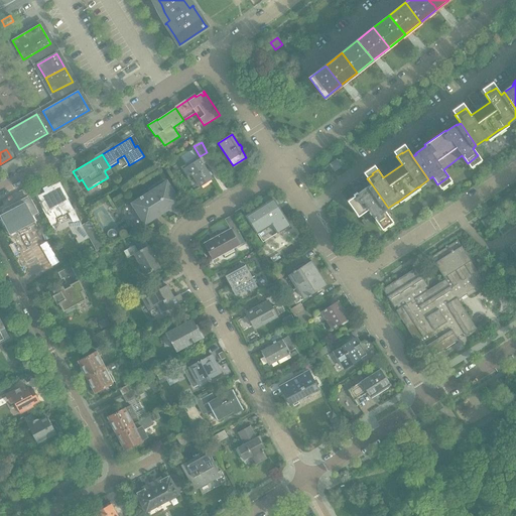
[(213,179),(203,164),(206,162),(203,157),(184,168),(188,176),(192,174),(201,187),(213,179)]
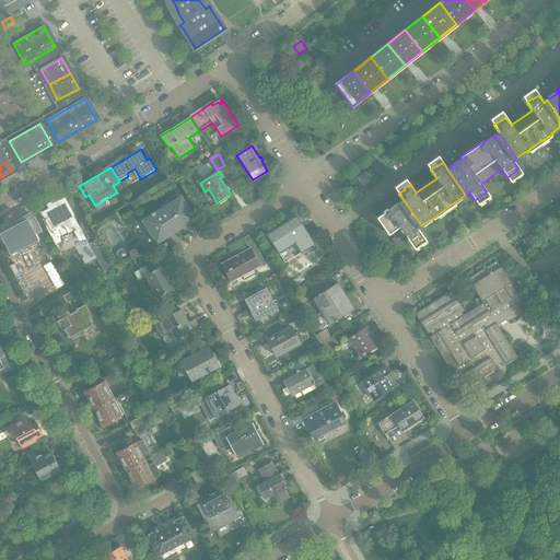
[(371,181),(365,173),(358,178),(363,186),(371,181)]
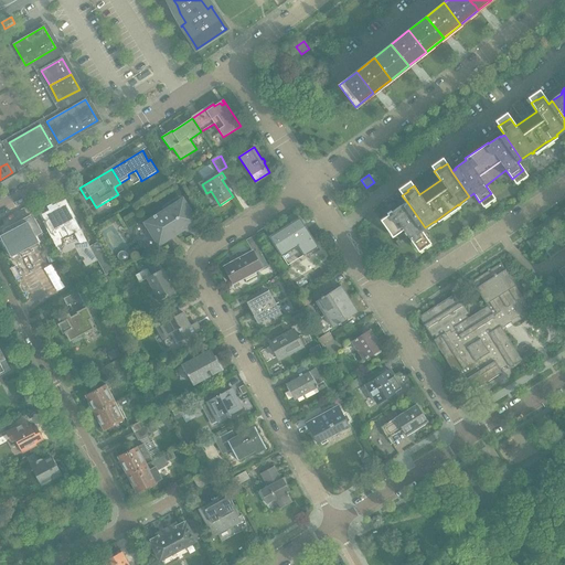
[(145,227),(145,228),(145,230),(146,231),(146,232),(147,233),(148,233),(149,234),(150,234),(151,234),(152,234),(153,234),(153,233),(155,233),(161,243),(166,241),(177,234),(182,231),(183,230),(181,226),(185,224),(188,226),(190,225),(196,221),(183,200),(148,222),(148,223),(147,223),(146,224),(146,225),(145,225),(145,226),(145,227)]
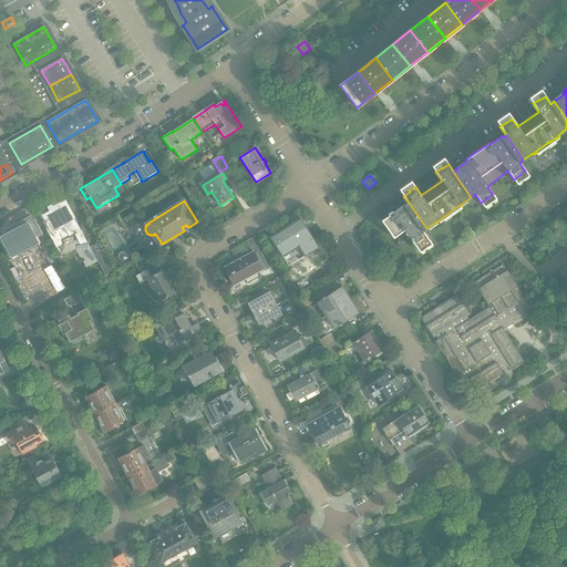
[(81,230),(65,202),(43,213),(39,212),(37,207),(34,208),(40,218),(35,222),(40,228),(44,226),(60,254),(60,255),(62,254),(61,250),(65,248),(62,240),(81,230)]
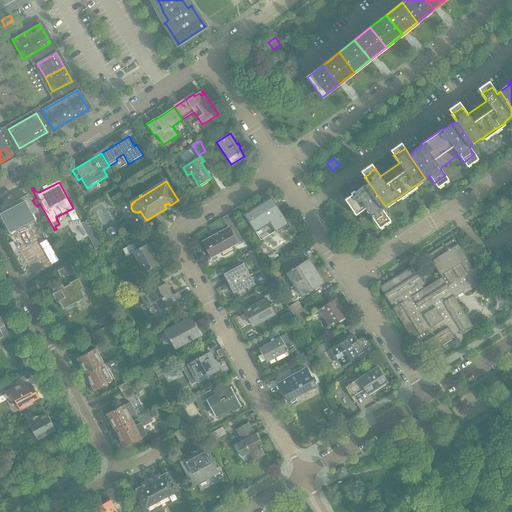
[(385,206),(369,183),(357,192),(356,191),(354,193),(355,193),(363,205),(371,217),(376,224),(387,216),(382,209),(385,206)]
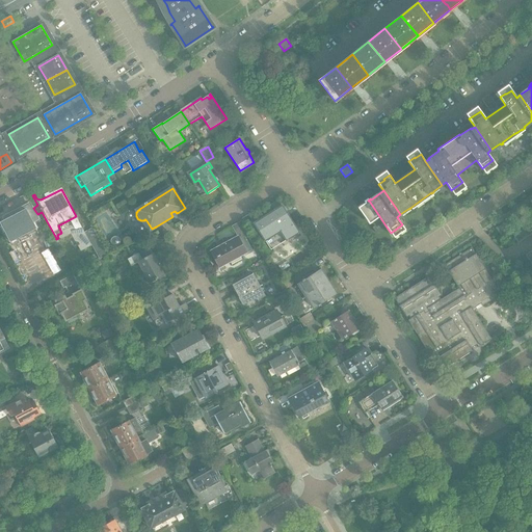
[(367,220),(377,213),(369,201),(358,208),(361,210),(361,211),(367,220)]
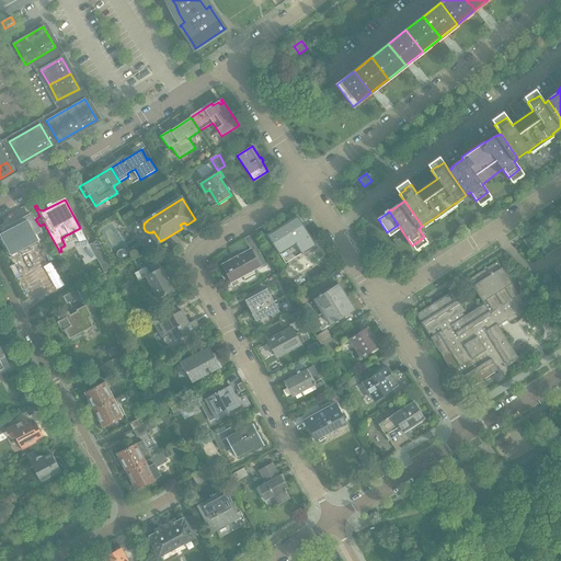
[(38,242),(32,230),(39,226),(35,219),(33,214),(11,225),(13,228),(1,235),(7,245),(12,256),(20,252),(21,255),(33,249),(32,245),(38,242)]
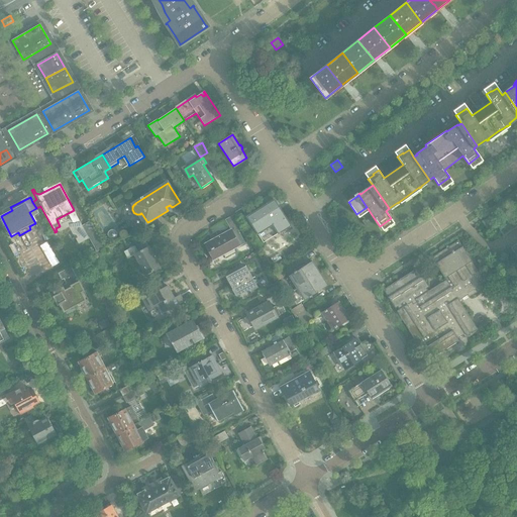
[(290,226),(284,216),(274,200),(247,217),(257,233),(273,224),(278,233),(290,226)]
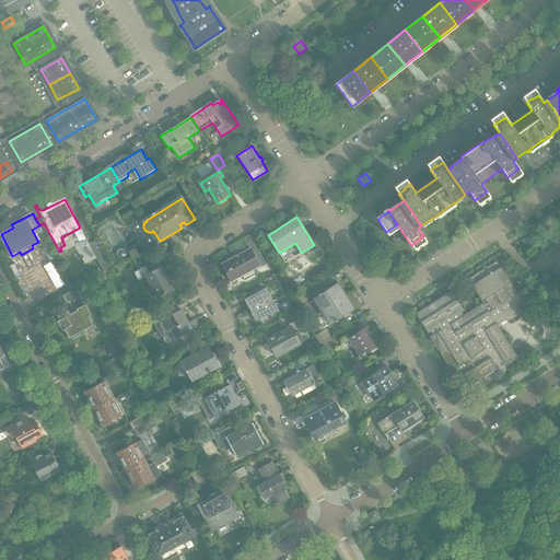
[(89,245),(80,228),(61,237),(65,245),(60,247),(61,251),(59,252),(59,251),(55,254),(58,260),(65,257),(61,253),(77,244),(79,247),(77,248),(82,258),(83,258),(86,264),(96,258),(95,255),(96,255),(105,272),(114,268),(98,240),(89,245)]
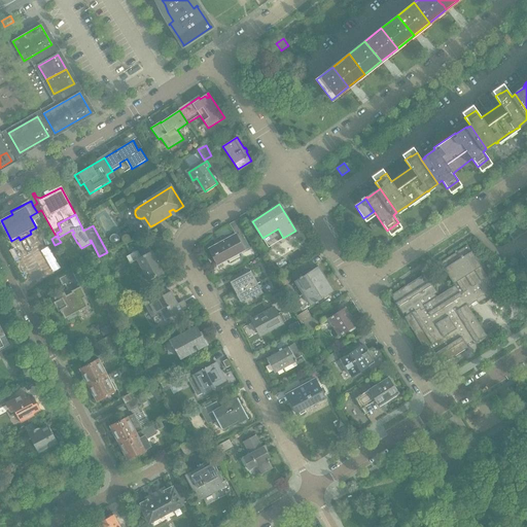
[(526,232),(526,222),(524,217),(518,221),(525,233),(526,232)]
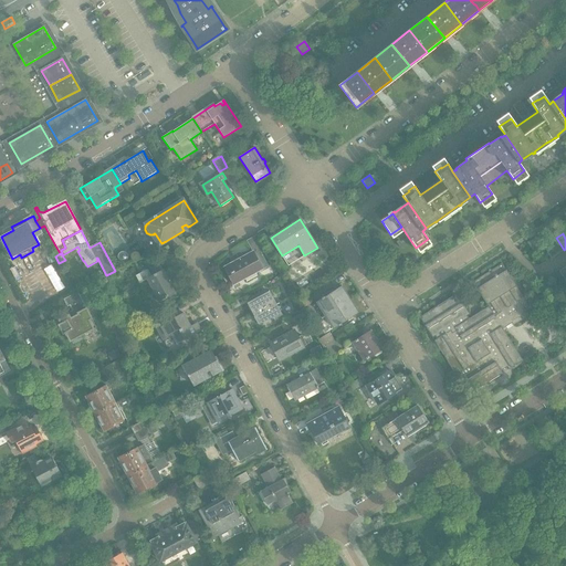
[(544,243),(538,236),(531,241),(536,249),(544,243)]
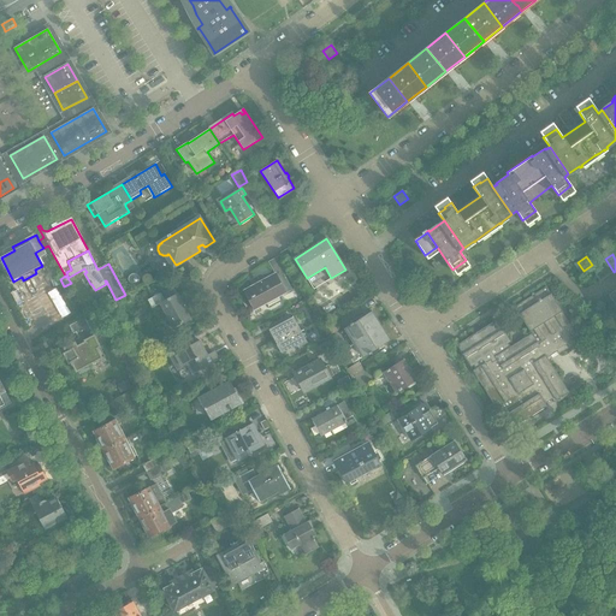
[(614,272),(605,259),(598,262),(606,277),(614,272)]
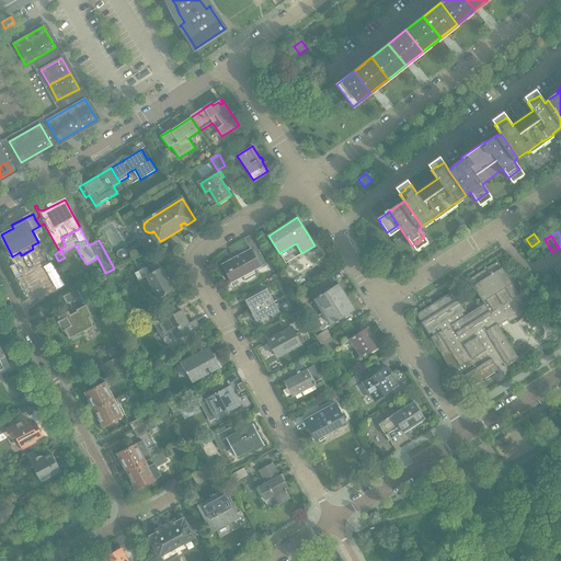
[(552,252),(545,239),(538,243),(547,256),(552,252)]
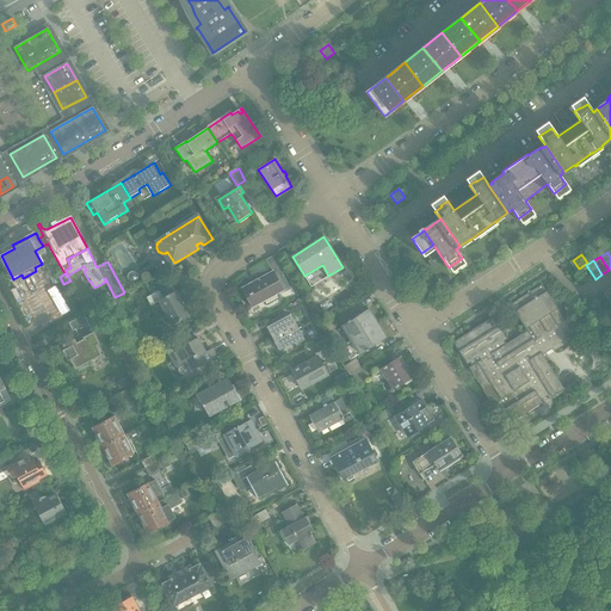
[(139,277),(137,276),(137,275),(137,273),(136,272),(135,272),(134,272),(133,271),(131,271),(130,272),(129,272),(129,273),(128,273),(127,275),(127,276),(127,277),(127,278),(128,279),(128,281),(129,282),(130,282),(131,283),(133,283),(134,283),(135,282),(136,282),(137,281),(137,279),(137,278),(139,277)]
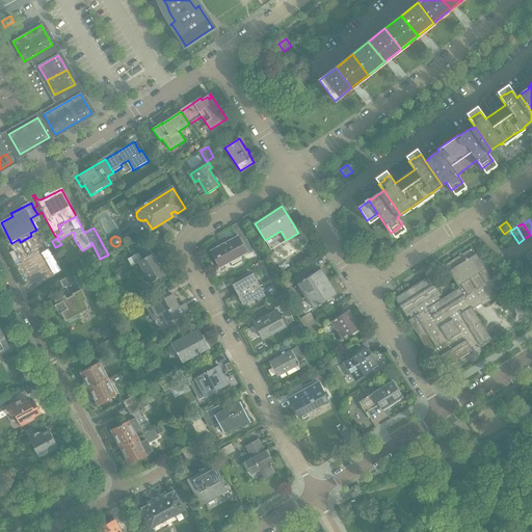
[(218,247),(210,251),(219,268),(220,267),(219,266),(229,260),(232,265),(242,259),(240,257),(247,253),(247,254),(253,250),(245,238),(240,241),(238,236),(224,243),(222,240),(217,244),(218,247)]
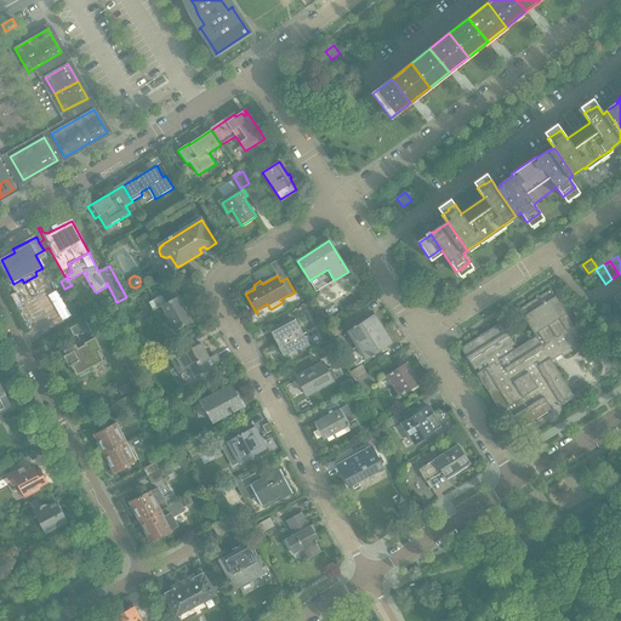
[(192,322),(178,296),(175,289),(149,302),(153,311),(161,306),(175,330),(192,322)]
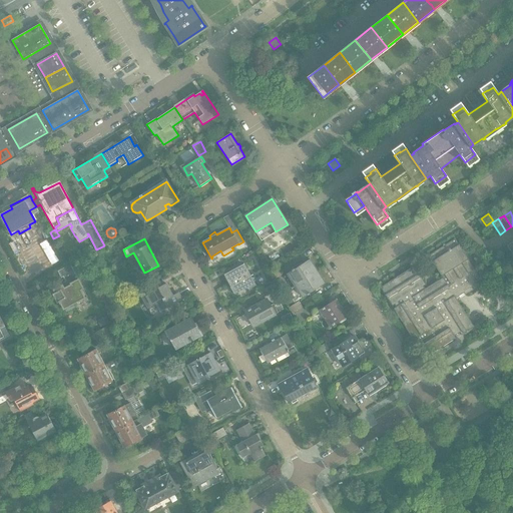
[(474,327),(456,299),(464,294),(465,296),(484,284),(455,238),(429,255),(443,278),(425,290),(423,287),(426,286),(414,267),(380,288),(392,307),(395,305),(396,308),(394,309),(425,359),(474,327)]
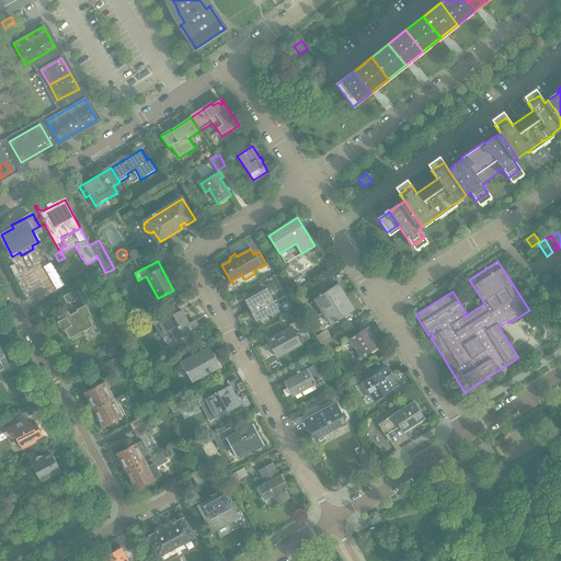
[(323,312),(347,297),(339,284),(321,295),(321,294),(319,296),(315,299),(323,312)]
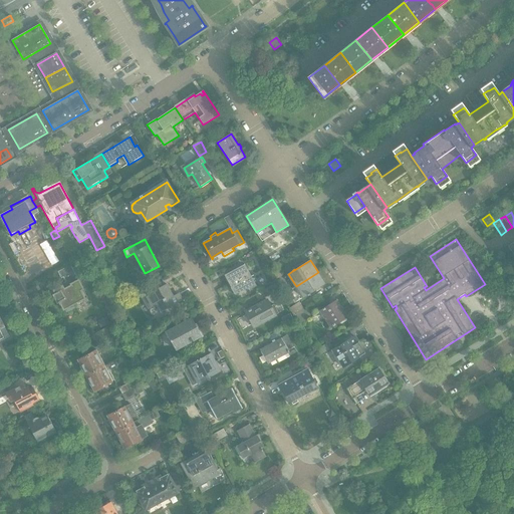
[(55,294),(53,295),(54,297),(57,303),(58,302),(59,304),(61,309),(62,308),(64,310),(65,309),(66,312),(74,308),(73,305),(78,302),(79,304),(84,301),(83,300),(85,299),(81,291),(83,290),(78,281),(88,275),(81,263),(79,264),(77,261),(68,266),(57,272),(61,278),(63,277),(64,279),(66,282),(63,283),(61,284),(62,286),(55,289),(53,290),(55,294)]
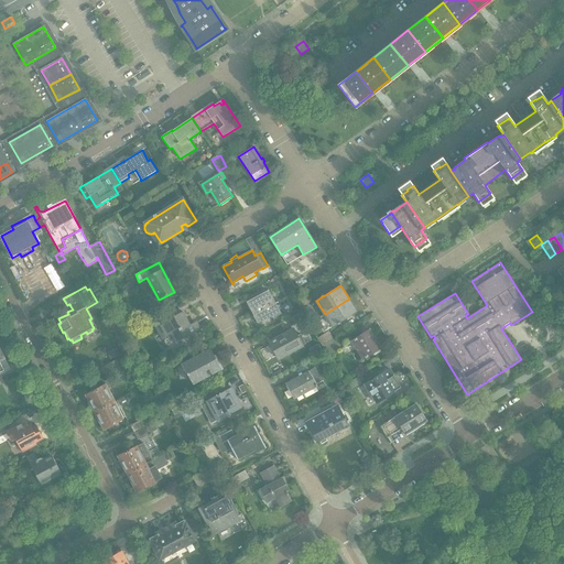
[(280,312),(271,294),(270,292),(266,294),(267,297),(262,300),(260,297),(250,303),(257,314),(253,315),(258,324),(280,312)]
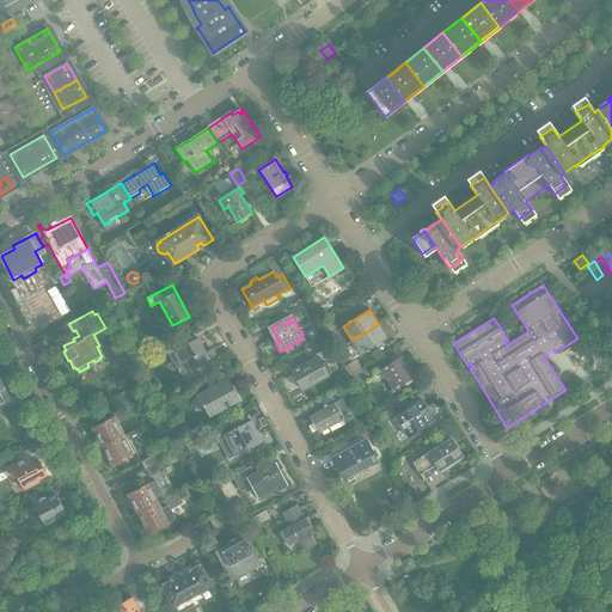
[(337,328),(332,319),(320,326),(325,335),(337,328)]
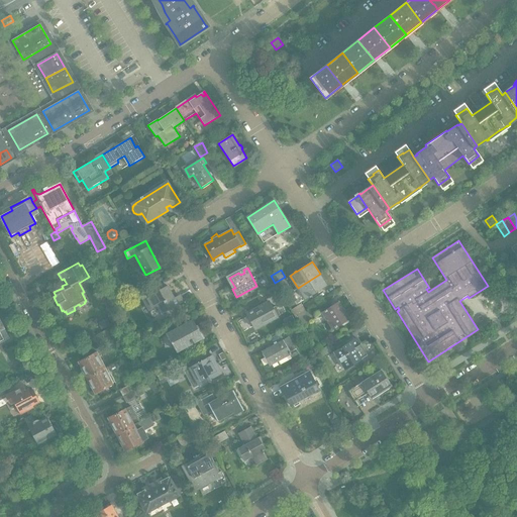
[(311,295),(326,286),(323,280),(324,280),(320,274),(298,288),(305,299),(309,297),(310,298),(312,296),(311,295)]
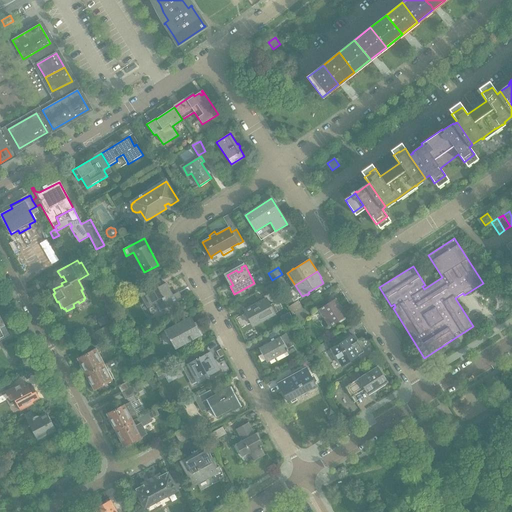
[(181,300),(177,293),(172,295),(166,283),(142,296),(146,303),(154,299),(161,311),(181,300)]
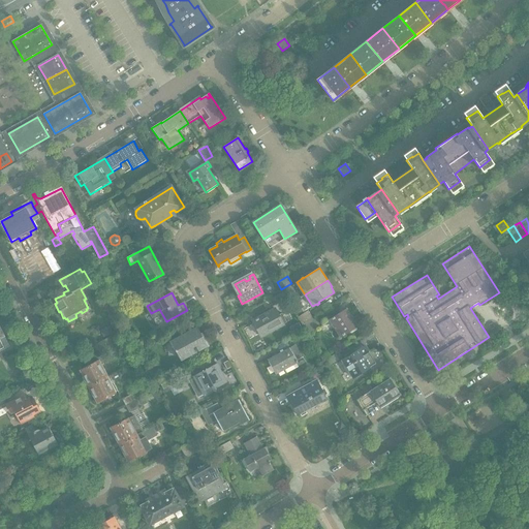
[(273,307),(286,299),(283,292),(270,301),(273,307)]
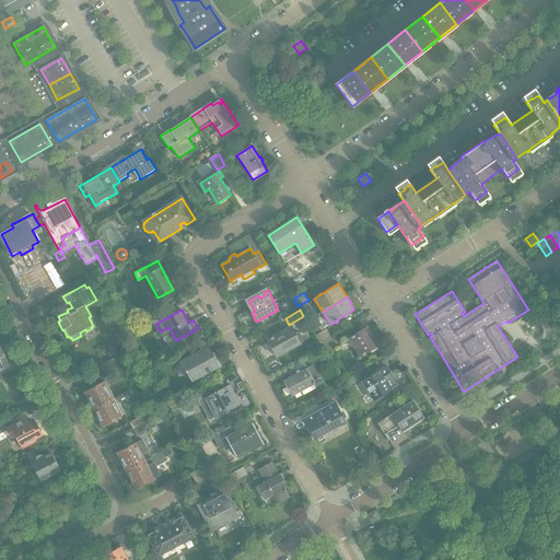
[(276,357),(303,341),(299,333),(295,335),(291,327),(267,340),(276,357)]
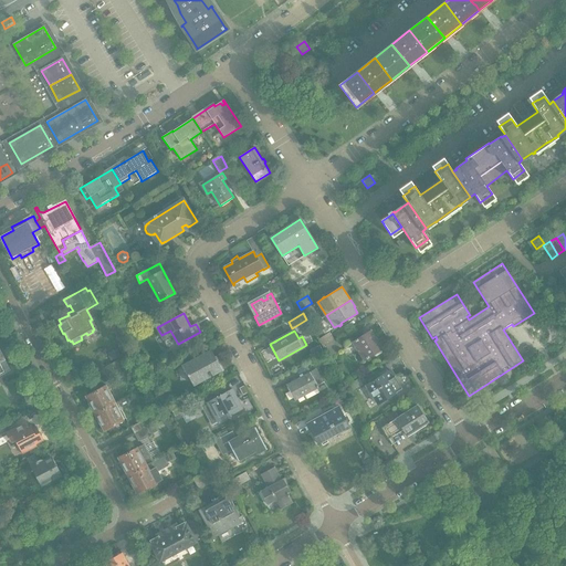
[(381,349),(370,332),(371,332),(370,331),(366,334),(353,342),(353,343),(354,343),(365,359),(364,360),(365,362),(375,354),(376,356),(383,353),(380,350),(383,349),(383,348),(381,349)]
